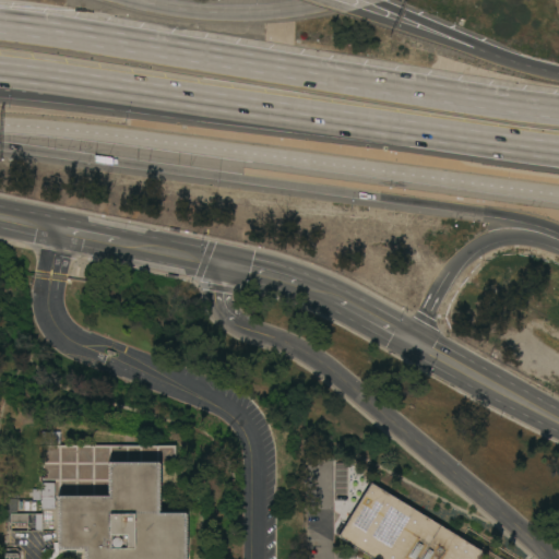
[(42,430),(59,430),(59,443),(42,443),(42,430)]
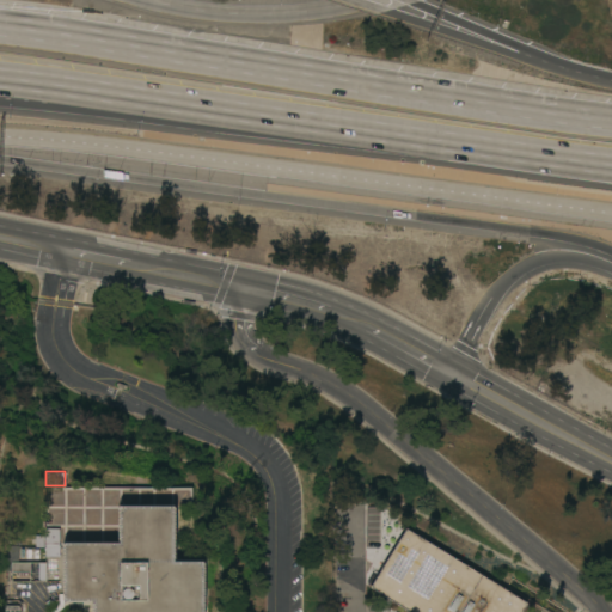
[(202,611),(92,611),(93,600),(63,600),(63,542),(118,542),(118,505),(173,505),(172,560),(202,560),(202,611)]
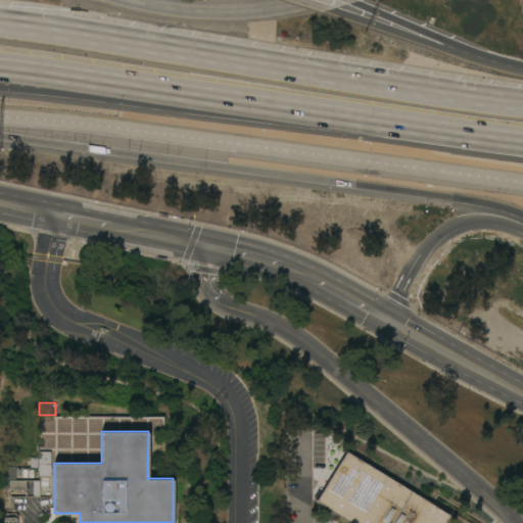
[(447,513),(448,517),(444,522),(351,522),(316,501),(345,453),(348,452),(447,513)]
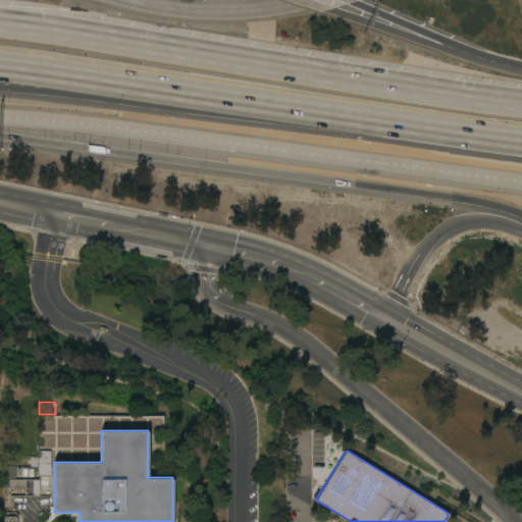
[(15,478),(5,478),(5,464),(15,465),(15,478)]
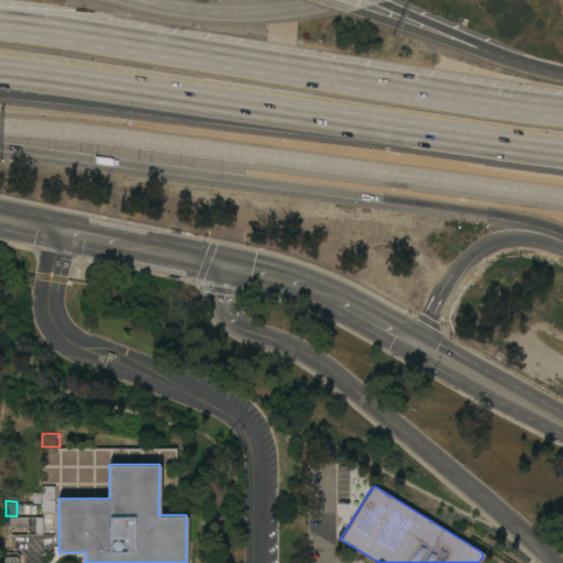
[(41,517),(9,517),(9,534),(40,534),(41,517)]
